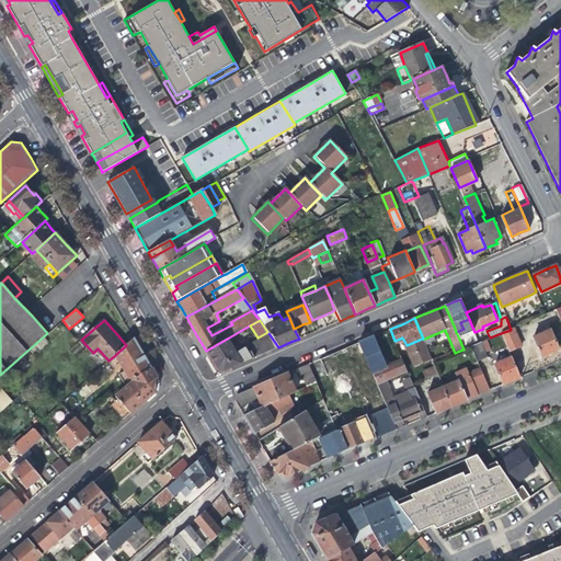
[(513,328),(511,330),(501,333),(510,352),(521,346),(513,328)]
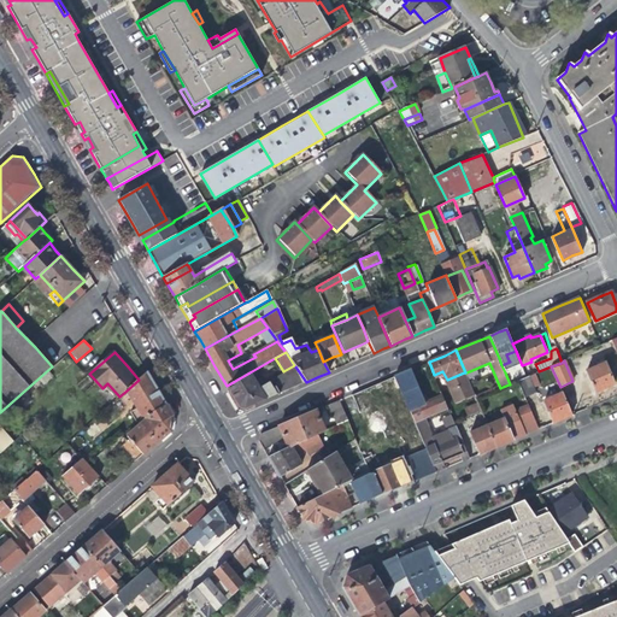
[(587,371),(595,393),(604,389),(615,385),(605,364),(587,371)]
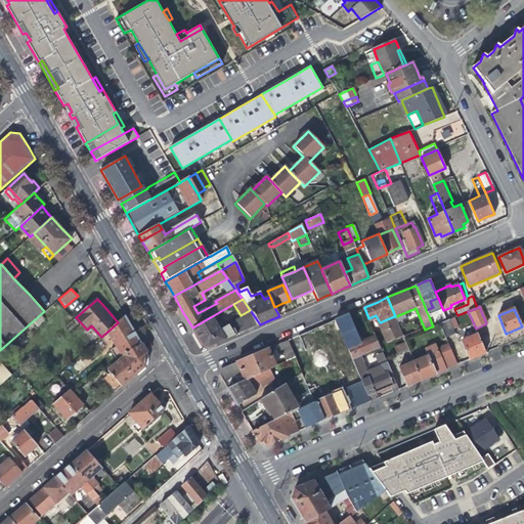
[(220,330),(212,316),(192,328),(198,337),(203,345),(208,347),(260,324),(251,311),(220,330)]
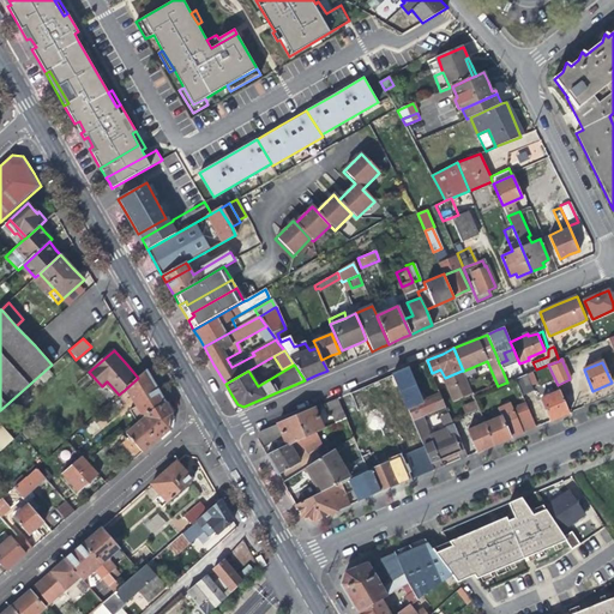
[(393,374),(414,422),(425,419),(447,409),(438,387),(426,393),(422,386),(417,389),(408,368),(393,374)]
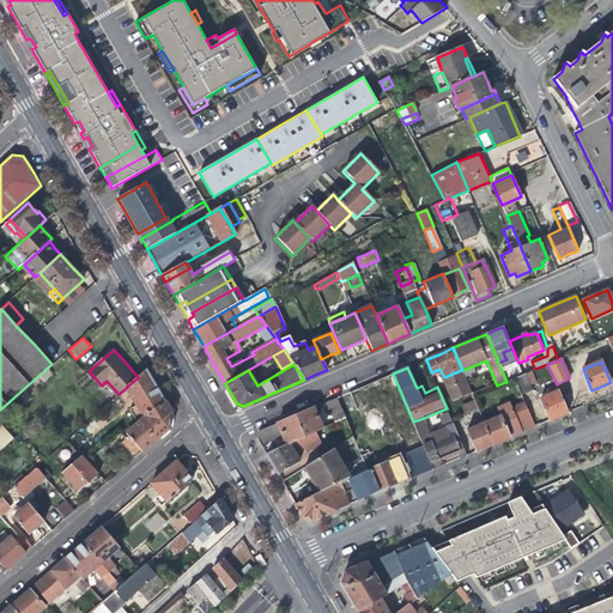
[(135,420),(144,414),(165,401),(158,389),(147,369),(138,377),(126,388),(137,407),(129,411),(135,420)]
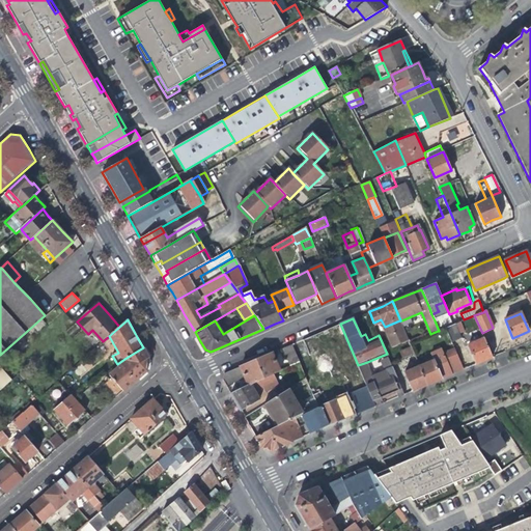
[(401,320),(385,327),(394,350),(399,346),(409,342),(401,320)]
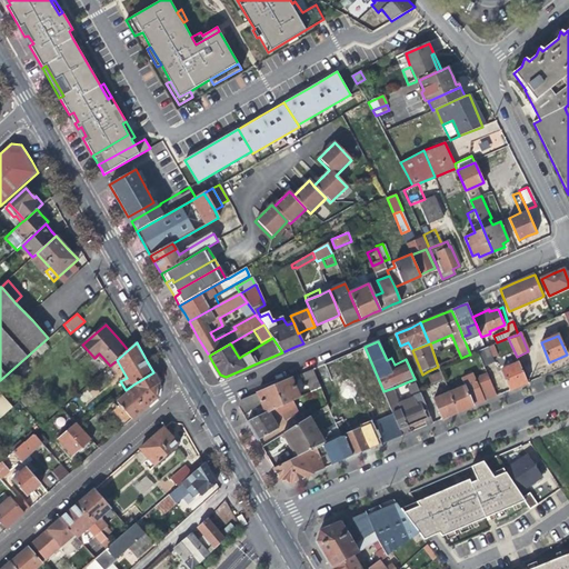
[(362,348),(313,369),(318,380),(349,367),(351,373),(355,373),(385,443),(397,438),(402,436),(397,420),(393,421),(362,348)]
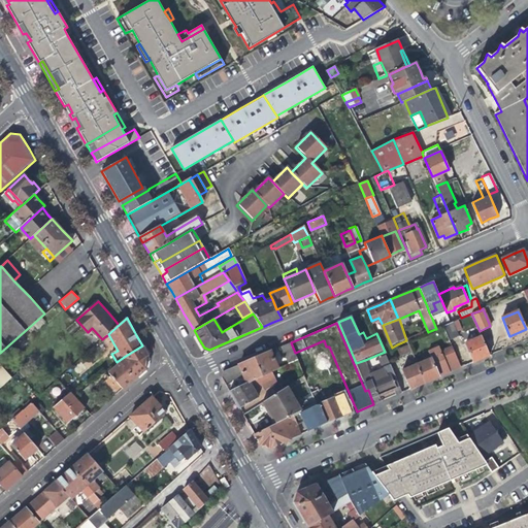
[(450,323),(443,326),(448,336),(455,333),(450,323)]
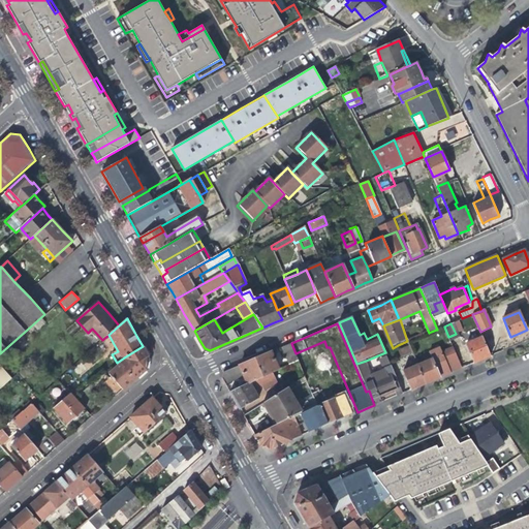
[(449,341),(448,337),(444,327),(437,330),(436,330),(442,344),(449,341)]
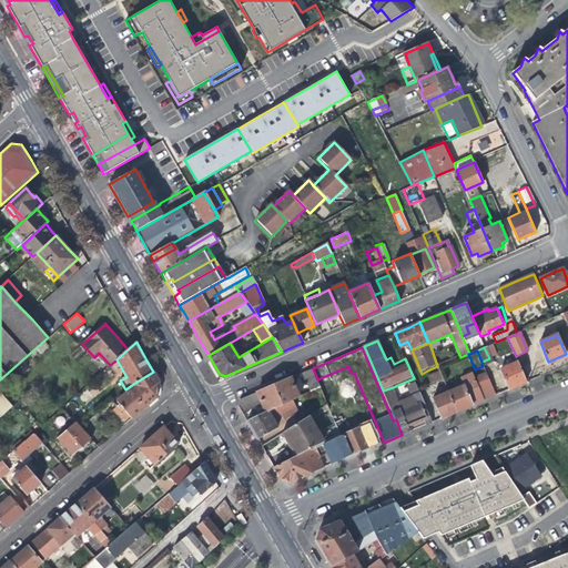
[(527,382),(526,381),(518,362),(501,369),(510,389),(517,386),(527,382)]
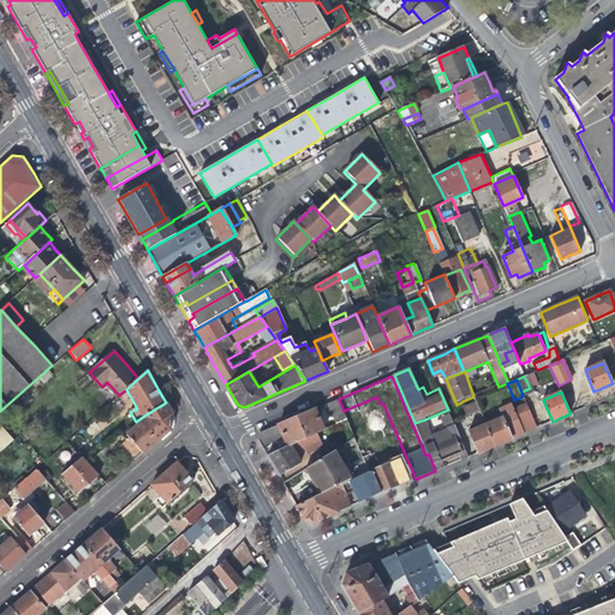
[(338,423),(347,419),(346,416),(344,411),(339,399),(329,404),(338,423)]
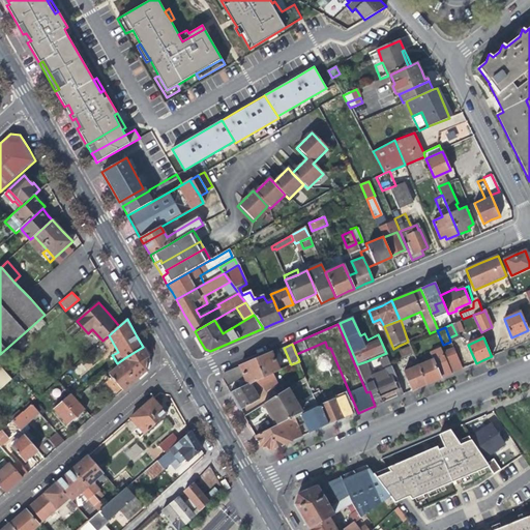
[(405,356),(414,353),(411,346),(402,350),(405,356)]
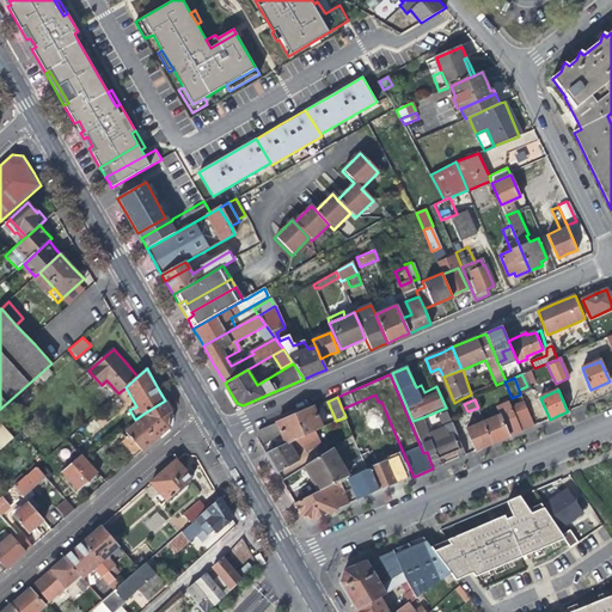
[(171,410),(165,401),(144,414),(145,415),(126,433),(127,433),(115,444),(130,460),(147,446),(169,427),(171,410)]
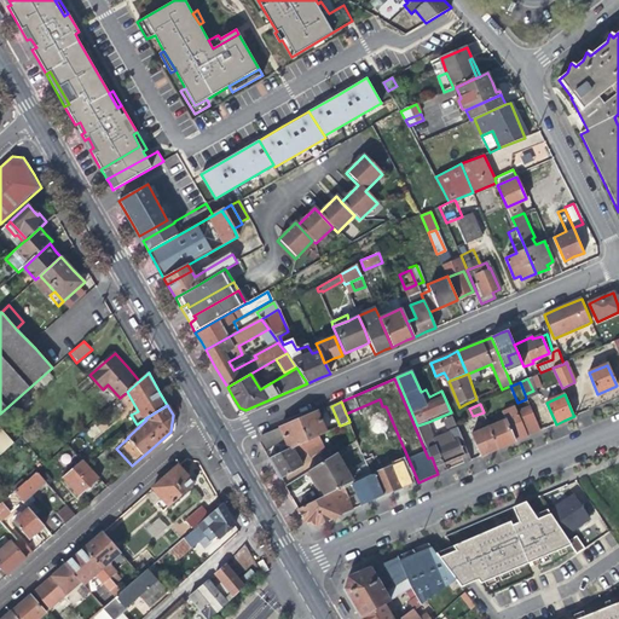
[(507,421),(491,428),(499,447),(521,439),(528,435),(519,412),(516,408),(503,412),(507,421)]
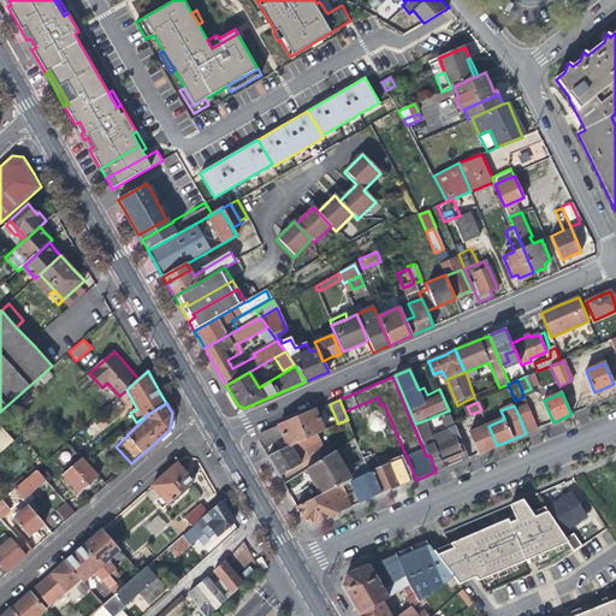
[(528,406),(516,410),(526,433),(539,428),(528,406)]
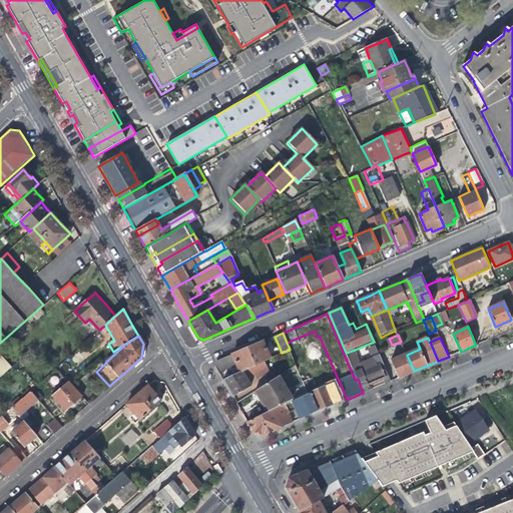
[(258,344),(248,348),(255,365),(267,360),(271,358),(264,341),(258,344)]
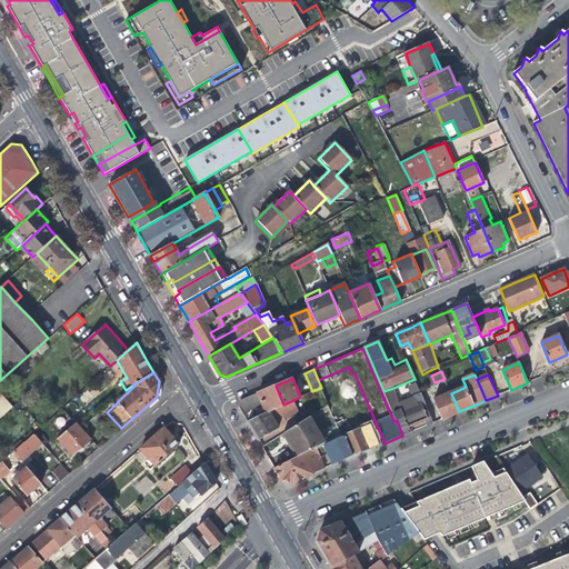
[(326,382),(320,385),(321,388),(328,406),(332,413),(337,411),(339,411),(326,382)]
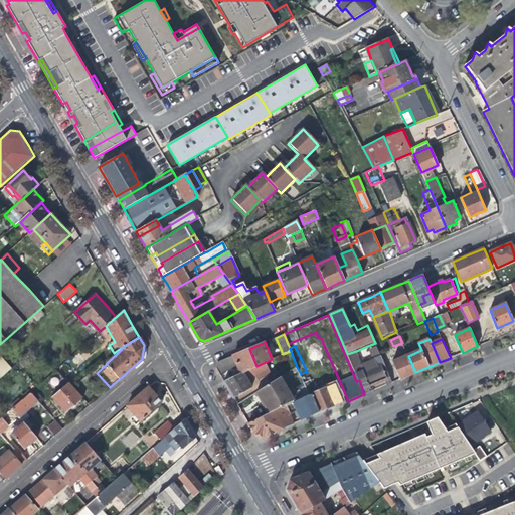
[(237,366),(240,373),(256,366),(249,349),(217,362),(216,367),(218,371),(220,374),(237,366)]
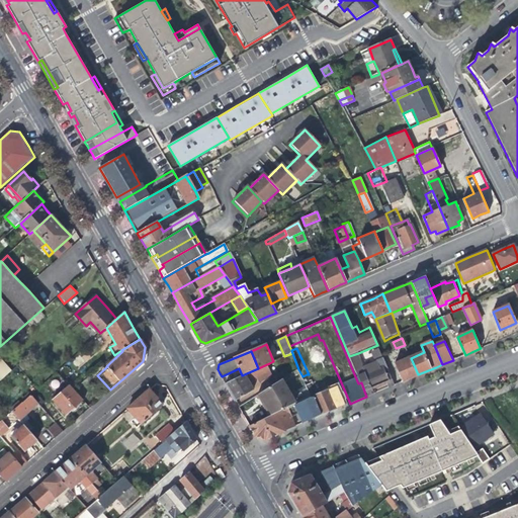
[(367,372),(358,353),(349,356),(361,382),(366,397),(373,394),(370,389),(376,386),(385,382),(386,384),(391,383),(392,386),(395,384),(383,359),(383,358),(376,361),(379,368),(367,372)]
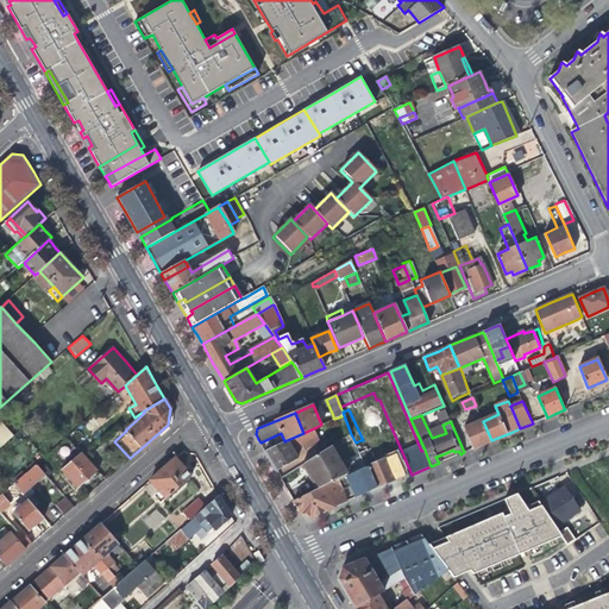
[(0,418),(0,446),(14,435),(0,418)]
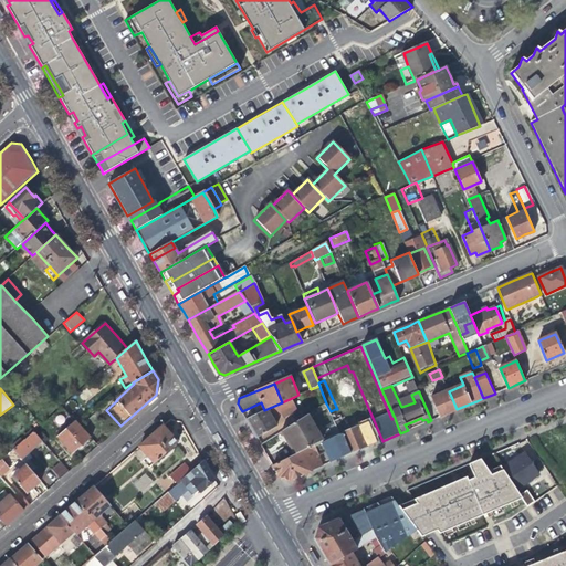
[(449,412),(457,409),(449,391),(449,390),(431,398),(440,417),(449,412)]
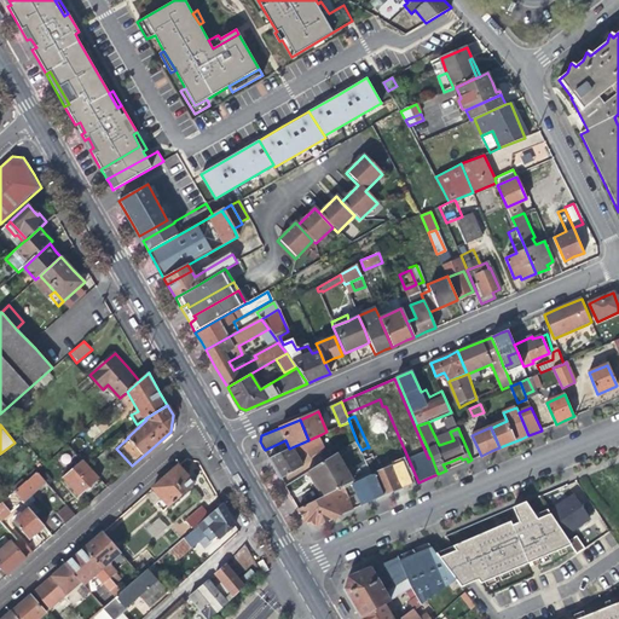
[(299,456),(308,451),(310,453),(327,446),(322,434),(308,440),(289,449),(268,458),(276,469),(281,479),(302,466),(299,456)]
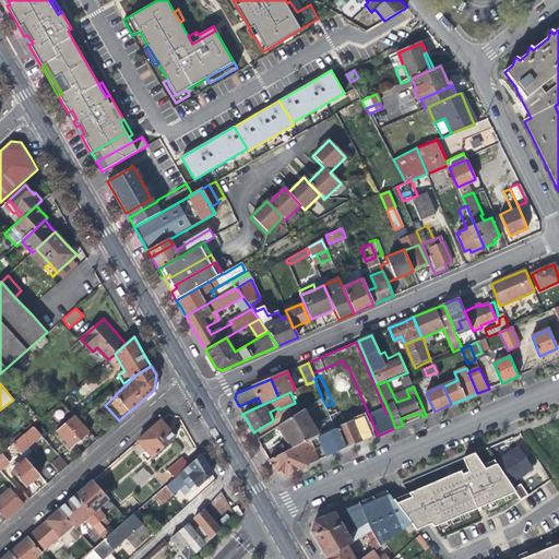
[(341,426),(331,404),(326,406),(331,416),(334,424),(335,427),(339,427),(341,426)]
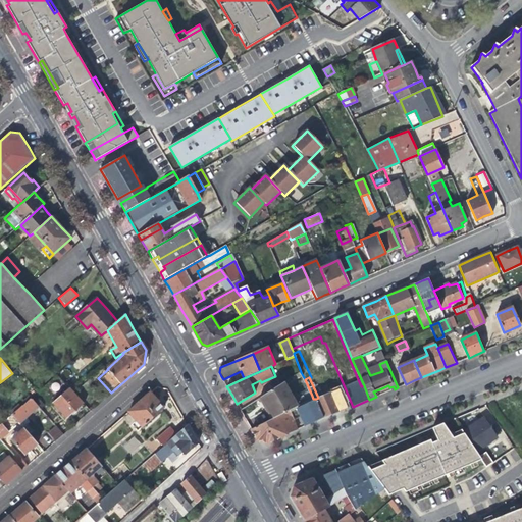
[(292,396),(284,382),(266,394),(266,395),(264,397),(267,403),(275,417),(291,409),(307,401),(302,392),(301,390),(292,396)]
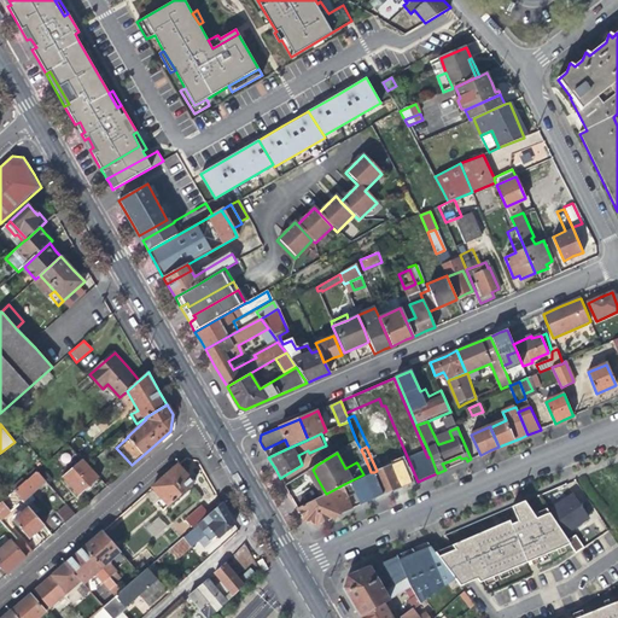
[(98,478),(87,466),(82,459),(63,477),(79,496),(88,488),(98,478)]
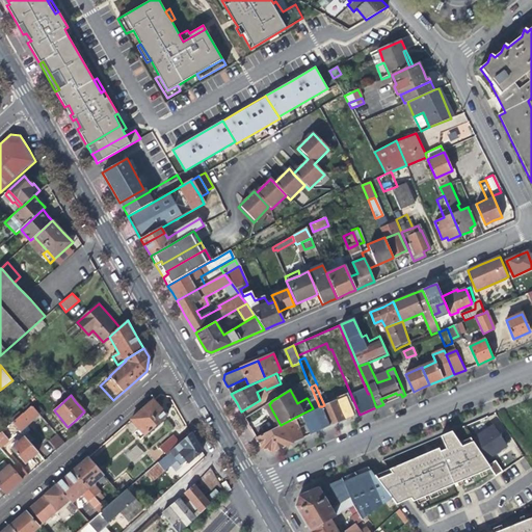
[(315,396),(308,399),(313,408),(319,406),(318,403),(315,396)]
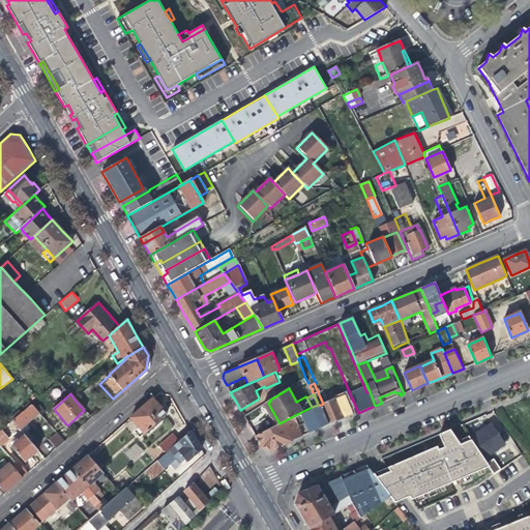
[(346,394),(323,404),(321,405),(329,424),(342,419),(354,414),(346,394)]
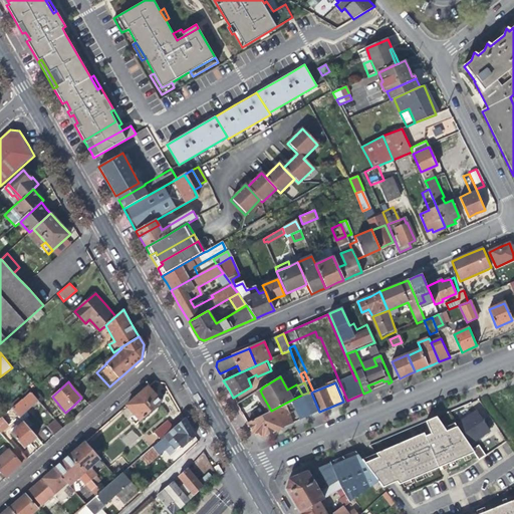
[(154,394),(149,388),(126,407),(141,422),(162,403),(154,394)]
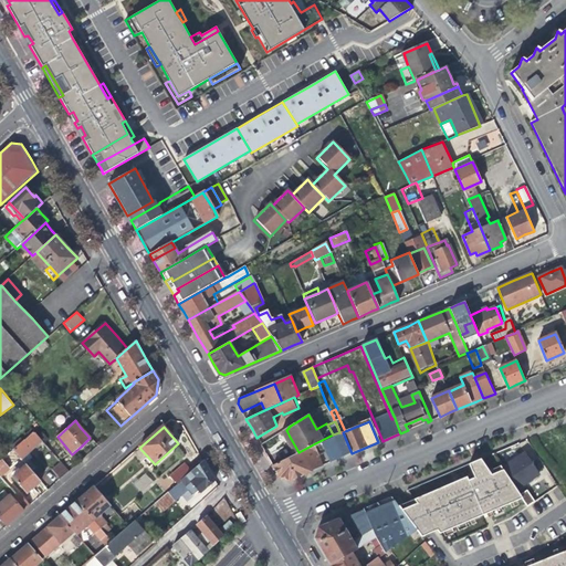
[(12,450),(25,464),(31,470),(35,467),(30,460),(32,458),(28,453),(33,449),(42,441),(33,431),(12,450)]
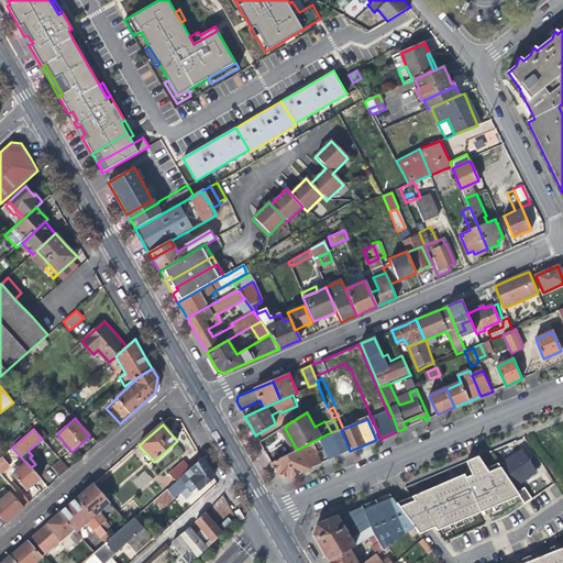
[(321,440),(326,450),(330,460),(350,451),(341,430),(321,440)]
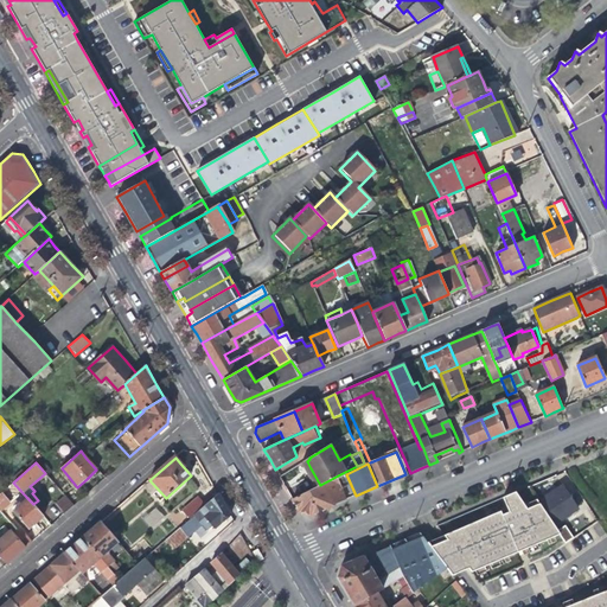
[(332,505),(347,499),(343,489),(338,475),(320,485),(292,498),(296,505),(299,510),(305,512),(311,515),(332,505)]
